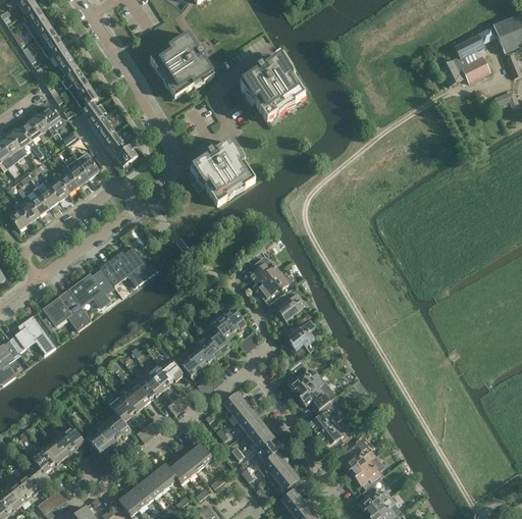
[(25,12),(38,4),(35,0),(12,0),(7,3),(11,8),(19,3),(25,12)]
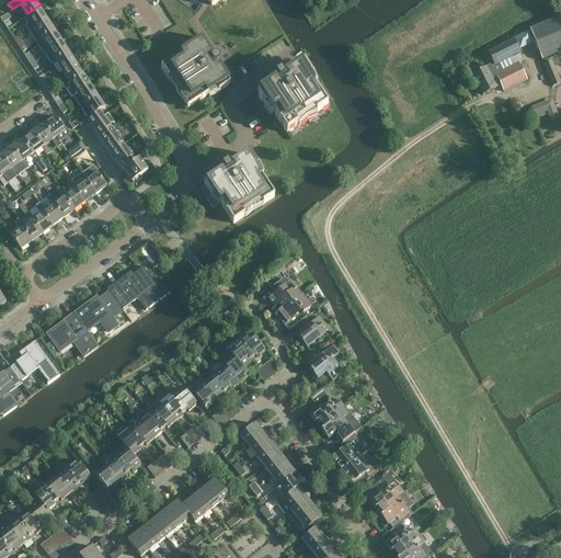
[(215,0),(212,2),(212,1),(204,2),(196,11),(187,16),(199,35),(201,34),(210,49),(214,47),(220,58),(215,63),(216,64),(218,61),(230,81),(229,81),(243,102),(259,92),(258,91),(273,81),(271,78),(282,71),(285,77),(287,76),(285,73),(304,61),(267,0),(215,0)]
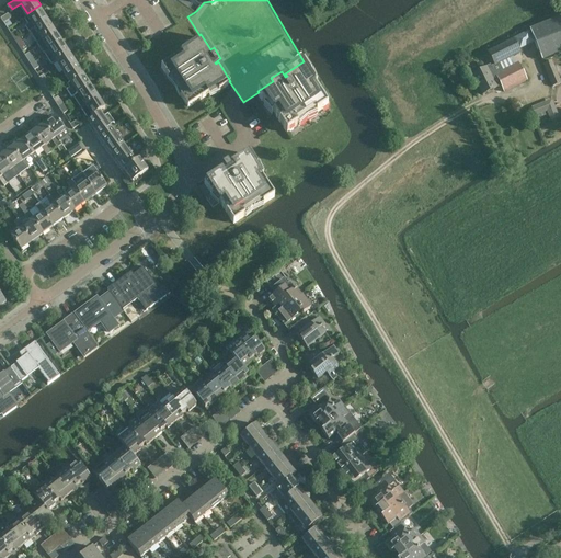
[(48,15),(41,4),(27,13),(24,15),(27,21),(25,22),(29,29),(35,25),(35,24),(48,15)]
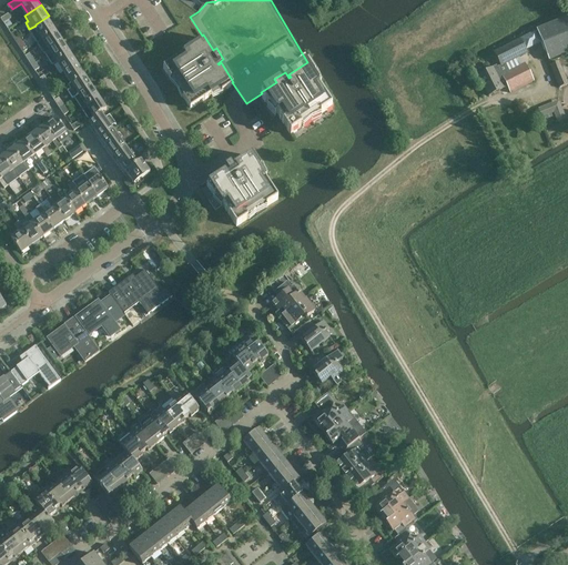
[(11,16),(8,11),(0,16),(3,21),(11,16)]
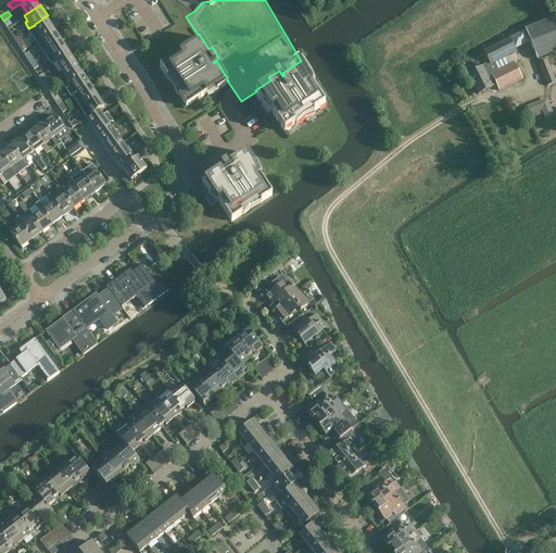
[(555,14),(555,13),(525,26),(538,58),(555,49),(555,14)]
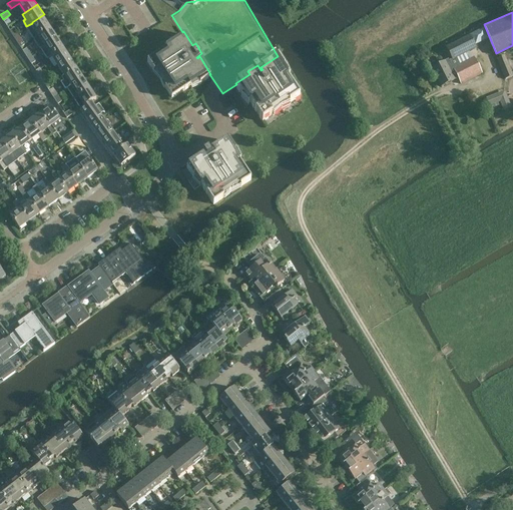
[(33,37),(39,33),(38,32),(50,25),(44,14),(32,22),(32,23),(26,26),(33,37)]
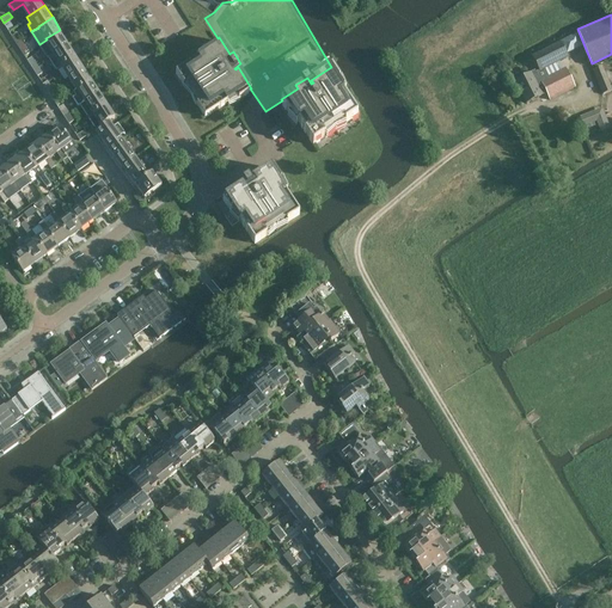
[(16,41),(22,38),(17,30),(11,34),(16,41)]
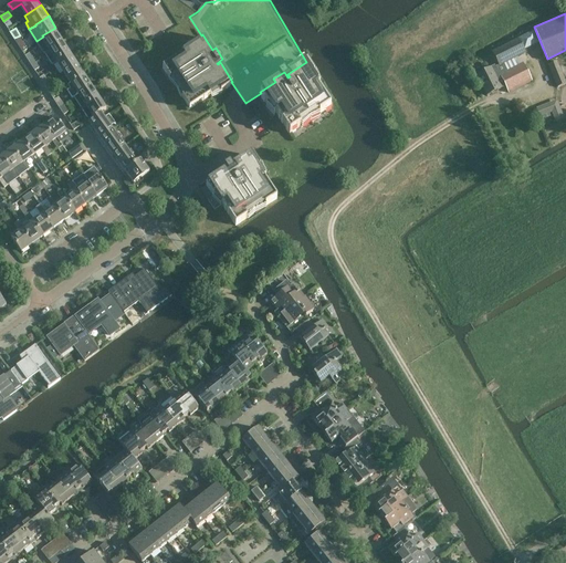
[(63,39),(55,28),(42,35),(43,37),(50,47),(63,39)]
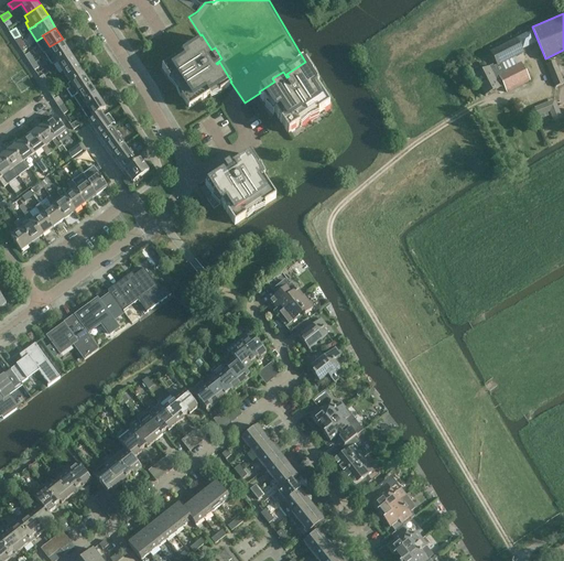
[(531,30),(517,38),(491,50),(497,63),(494,65),(492,64),(475,73),(485,93),(503,84),(506,90),(530,78),(521,61),(519,62),(514,55),(523,51),(521,47),(537,41),(531,30)]
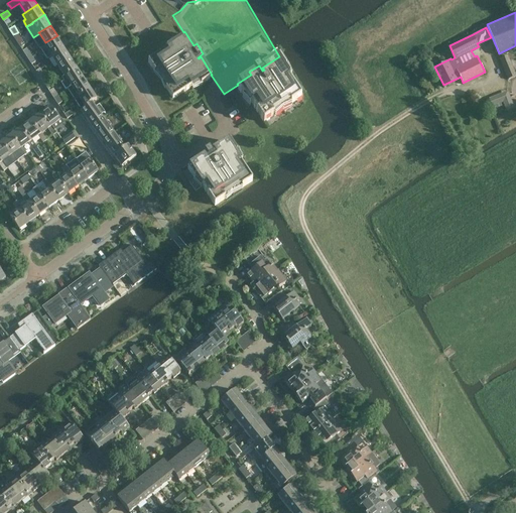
[(211,75),(212,75),(201,56),(199,58),(198,57),(203,53),(197,43),(194,45),(184,31),(183,32),(173,38),(175,41),(167,46),(148,58),(155,69),(158,68),(169,84),(166,86),(173,96),(192,84),(191,84),(200,79),(202,81),(211,75)]
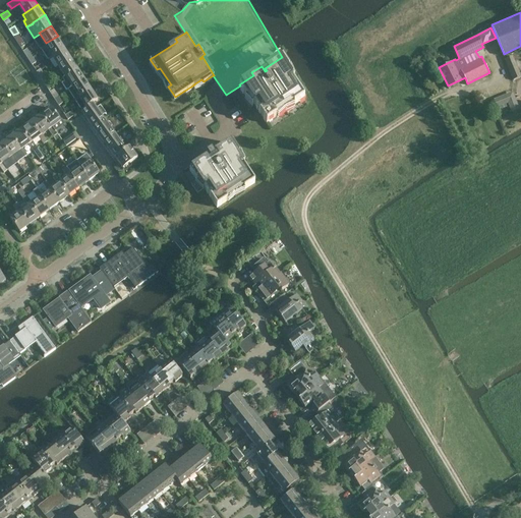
[(24,43),(18,33),(13,35),(20,46),(24,43)]
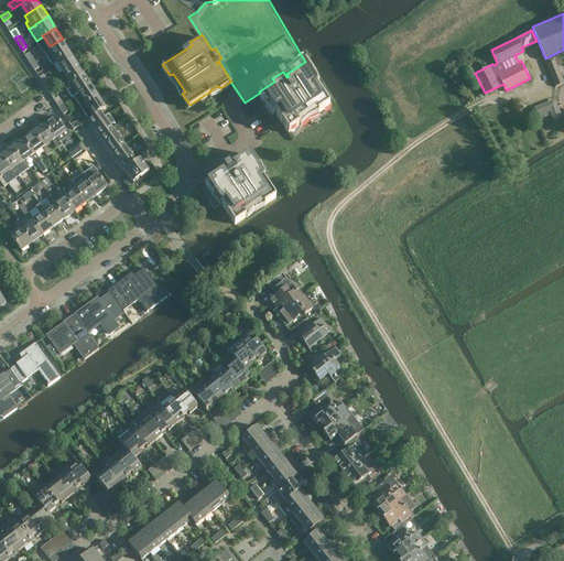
[(69,50),(63,39),(50,46),(57,57),(69,50)]
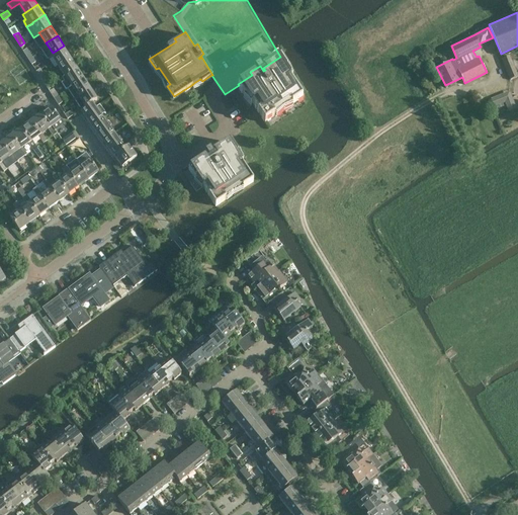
[(27,56),(31,53),(27,46),(22,49),(27,56)]
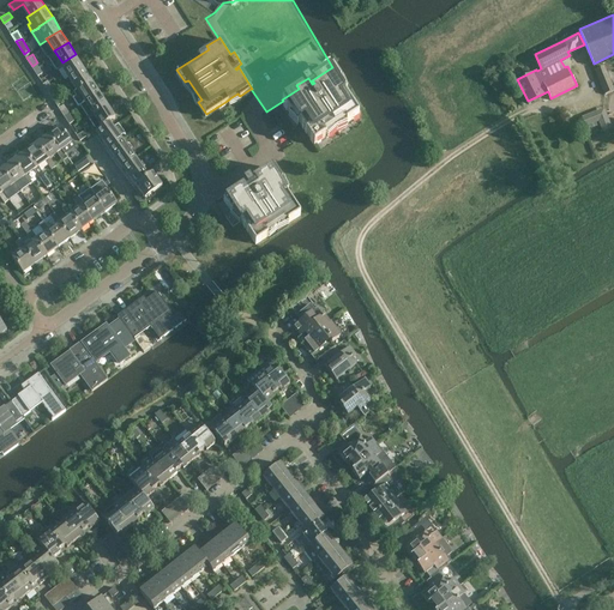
[(84,66),(76,54),(62,62),(70,74),(84,66)]
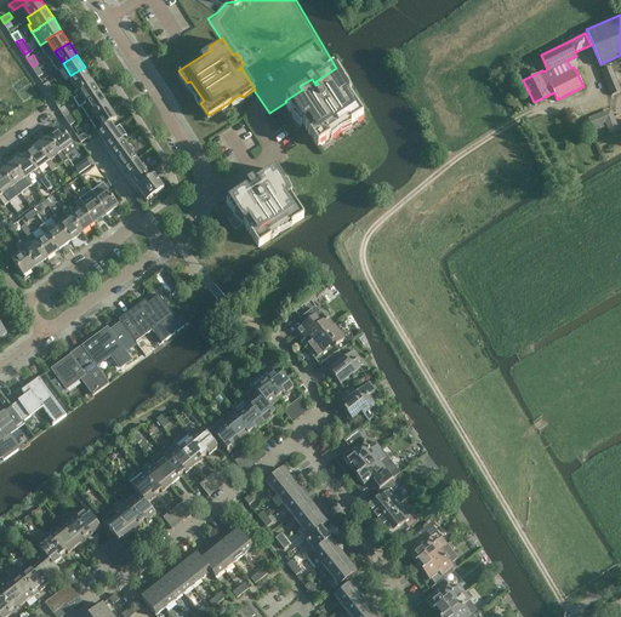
[(43,72),(38,63),(33,67),(38,75),(43,72)]
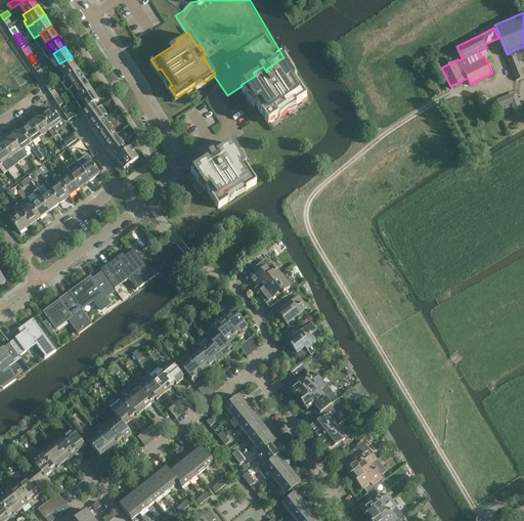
[(523,75),(516,54),(508,57),(516,79),(523,75)]
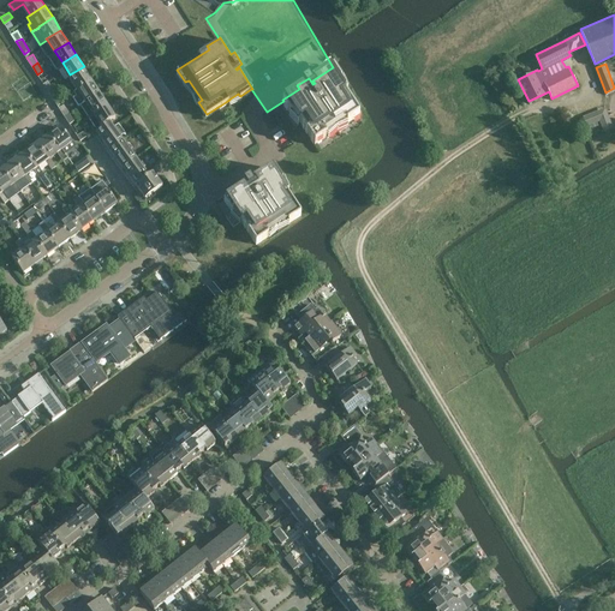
[(70,75),(78,87),(93,78),(84,66),(70,75)]
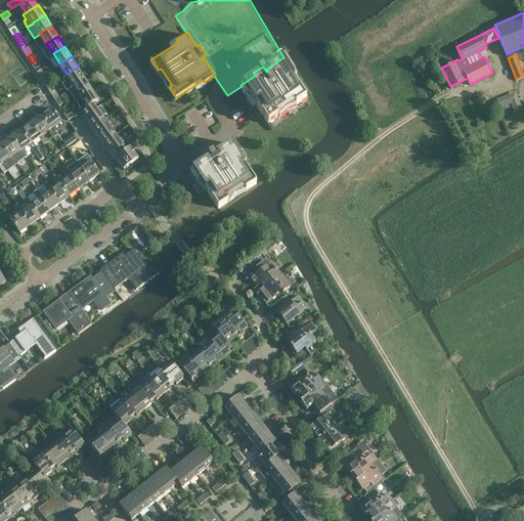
[(284,57),(266,69),(268,71),(266,72),(263,67),(253,73),(255,76),(241,85),(242,86),(248,96),(251,94),(256,102),(268,122),(278,115),(276,112),(294,100),(296,103),(306,96),(294,77),(294,78),(288,70),(291,68),(284,57)]
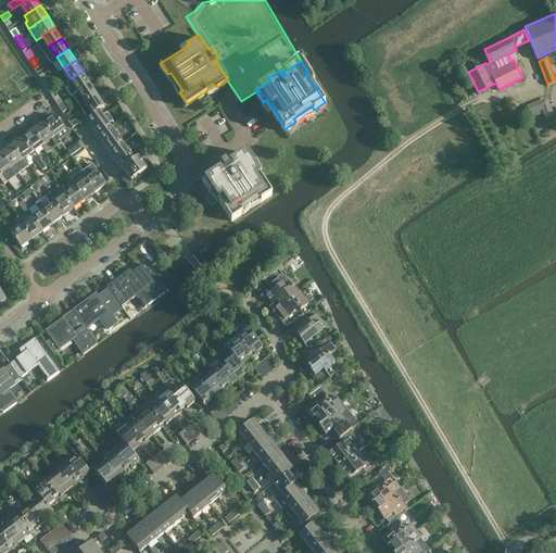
[(43,82),(48,78),(43,71),(38,74),(43,82)]
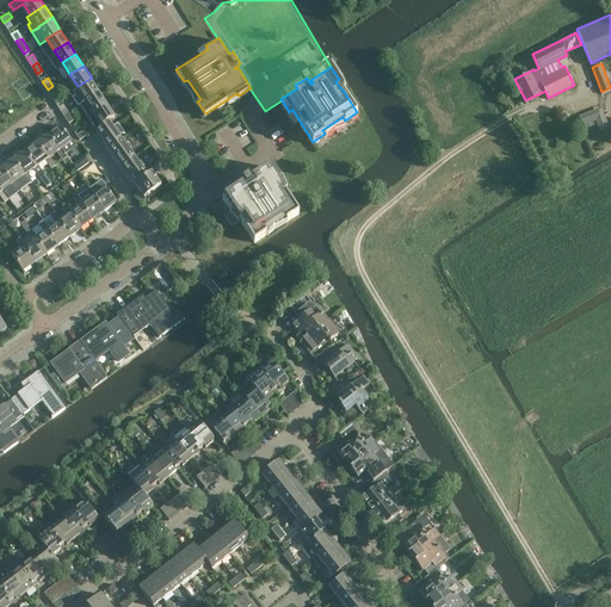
[(79,103),(86,98),(99,90),(92,78),(78,86),(71,91),(79,103)]
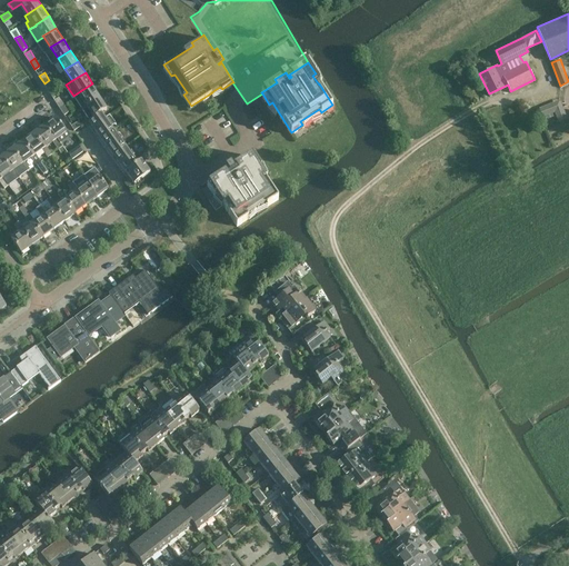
[(55,88),(49,80),(45,83),(49,91),(55,88)]
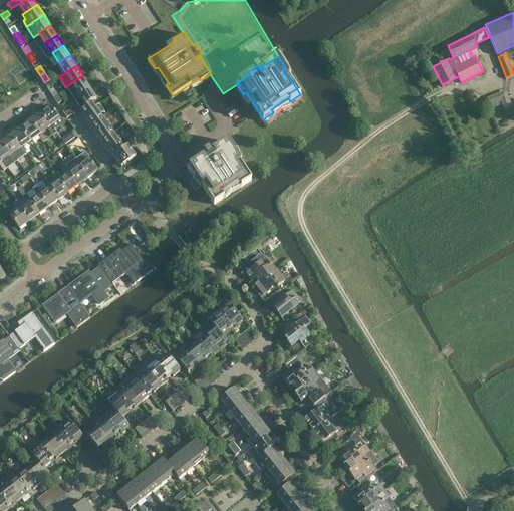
[(72,82),(78,93),(90,85),(83,75),(72,82)]
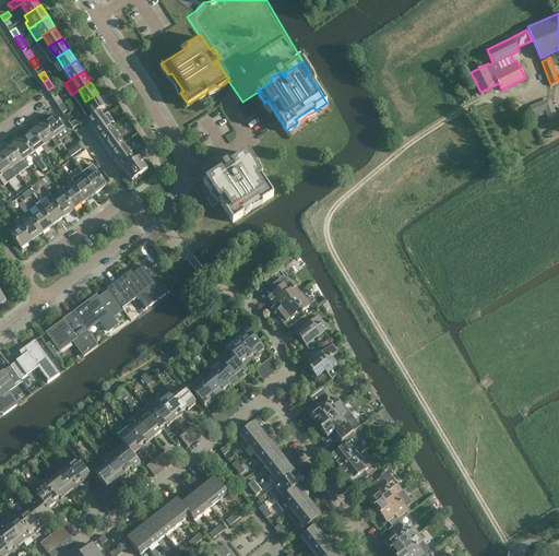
[(106,104),(98,93),(85,102),(80,105),(87,116),(106,104)]
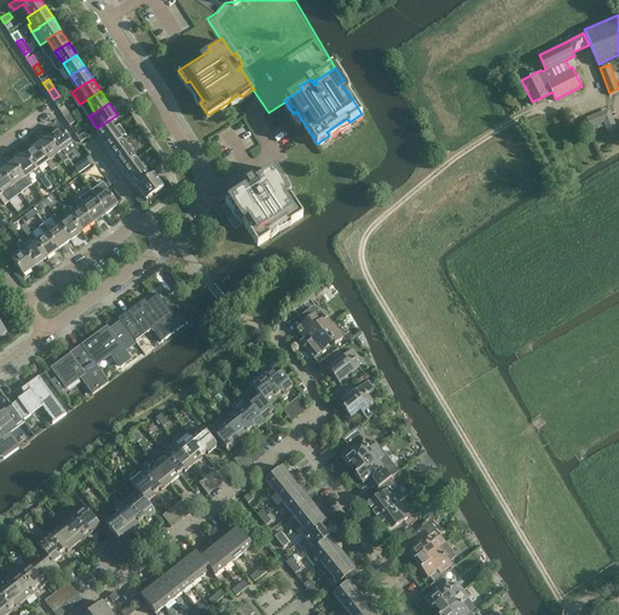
[(64,115),(69,111),(64,104),(59,106),(64,115)]
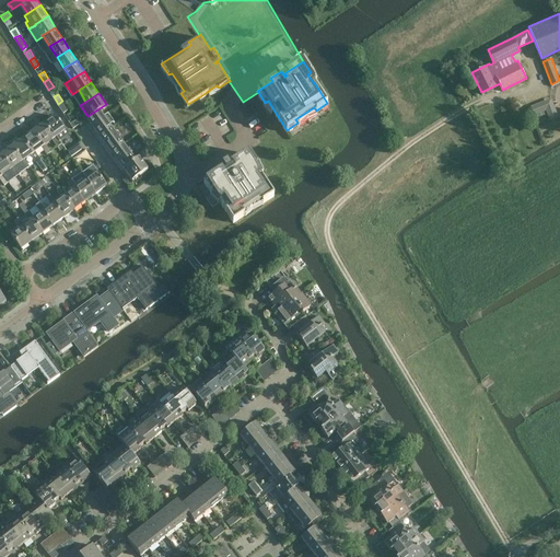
[(551,97),(532,105),(536,116),(548,112),(550,117),(558,115),(551,97)]
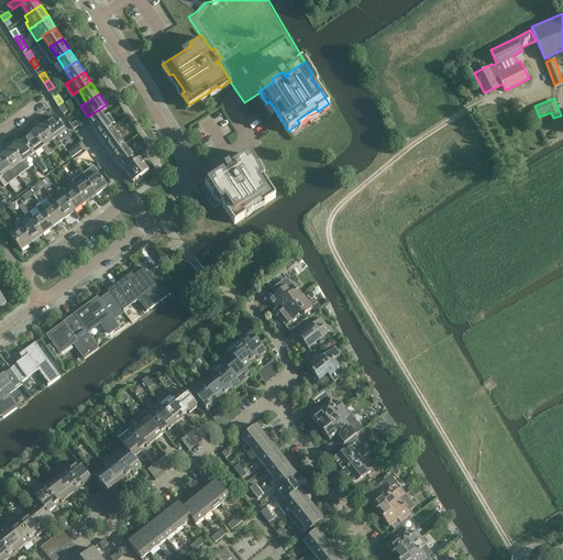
[(68,109),(63,101),(58,105),(63,112),(68,109)]
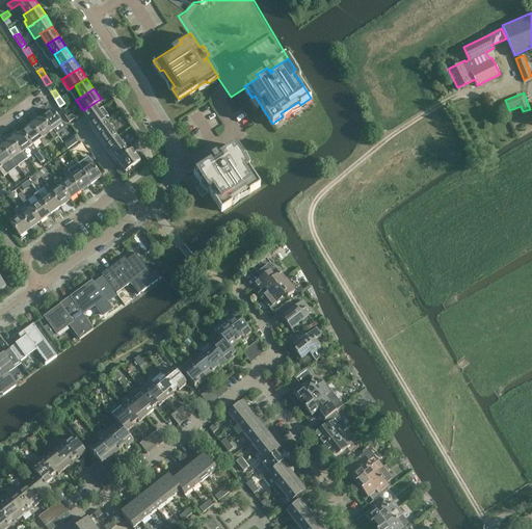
[(96,127),(106,120),(95,103),(84,110),(96,127)]
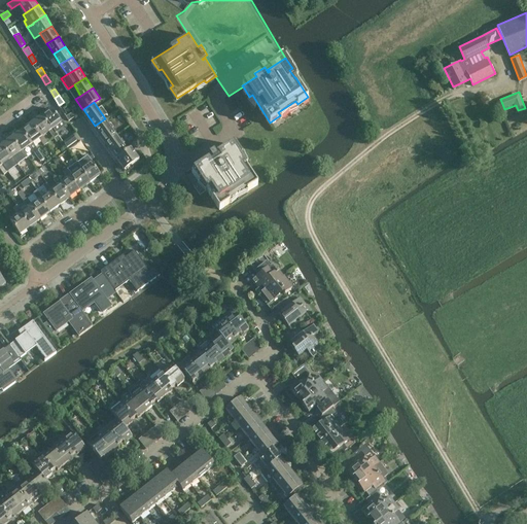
[(50,127),(53,126),(58,121),(63,128),(67,125),(62,117),(60,118),(50,105),(40,113),(50,127)]
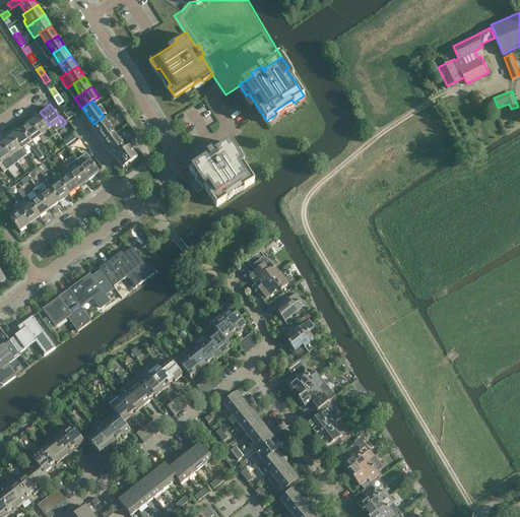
[(74,113),(72,109),(65,113),(68,117),(74,113)]
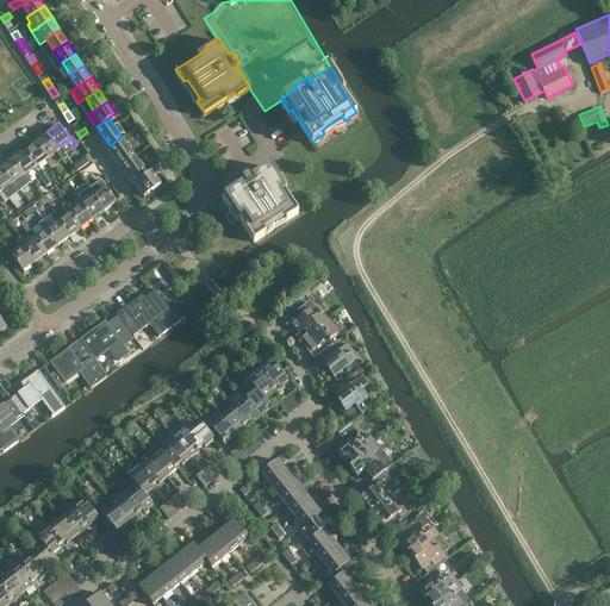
[(47,155),(49,154),(56,149),(62,156),(61,156),(62,157),(67,154),(66,152),(61,145),(58,147),(47,131),(35,139),(47,155)]
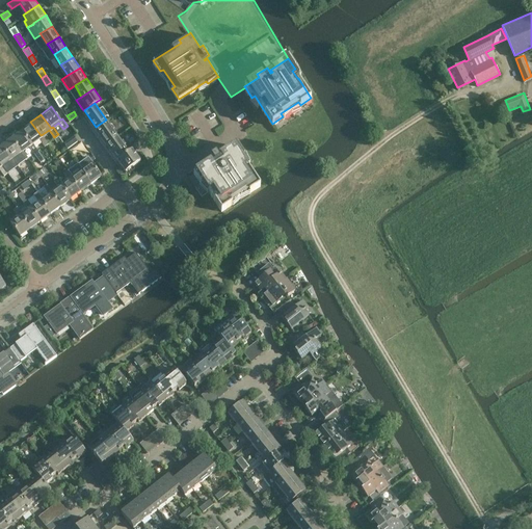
[(106,142),(117,135),(106,120),(96,127),(106,142)]
